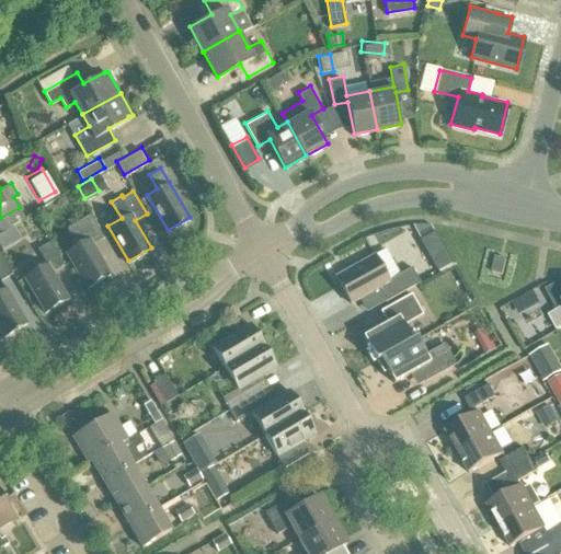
[(87,286),(110,273),(92,242),(103,235),(90,212),(67,226),(78,244),(66,251),(87,286)]
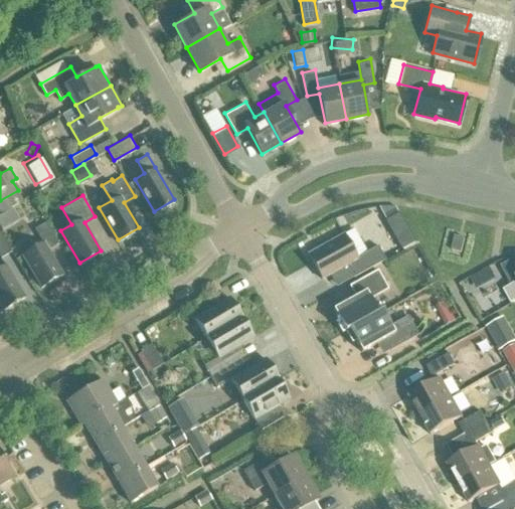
[(397,209),(382,217),(396,244),(411,237),(397,209)]
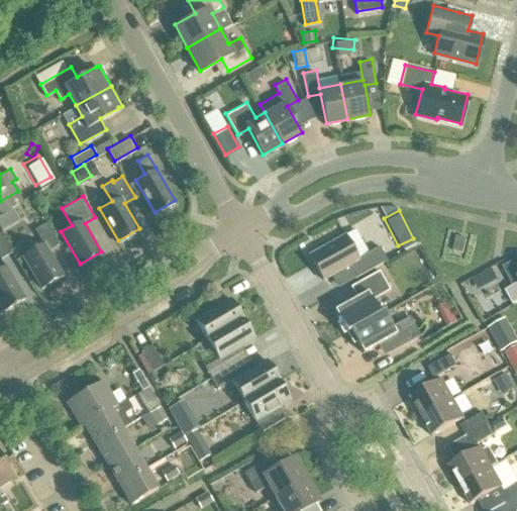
[(41,286),(63,274),(47,248),(59,242),(45,221),(34,228),(43,241),(22,253),(41,286)]
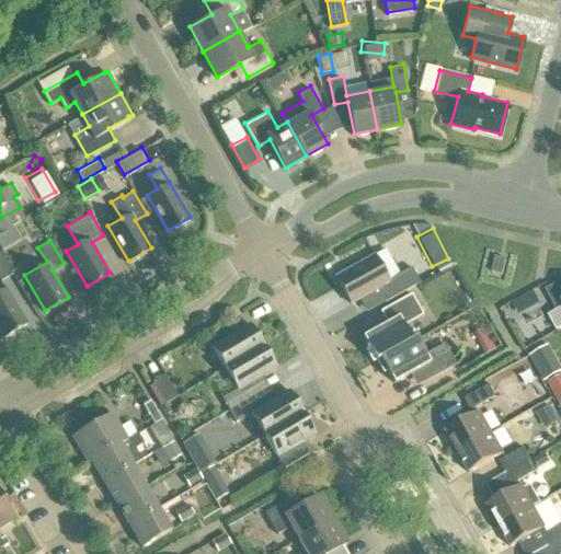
[(0,278),(0,279),(12,272),(0,251),(0,278)]
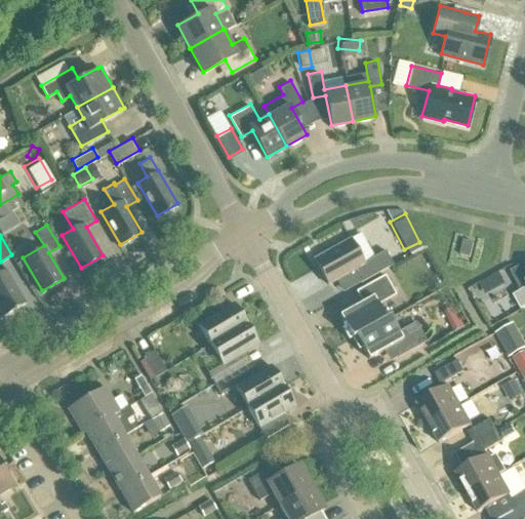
[(360,280),(393,262),(385,247),(363,260),(350,237),(314,256),(328,282),(353,268),(360,280)]
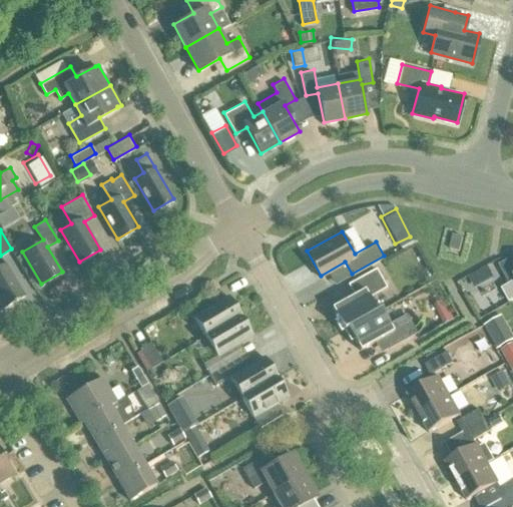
[(460,247),(463,233),(453,231),(450,245),(460,247)]
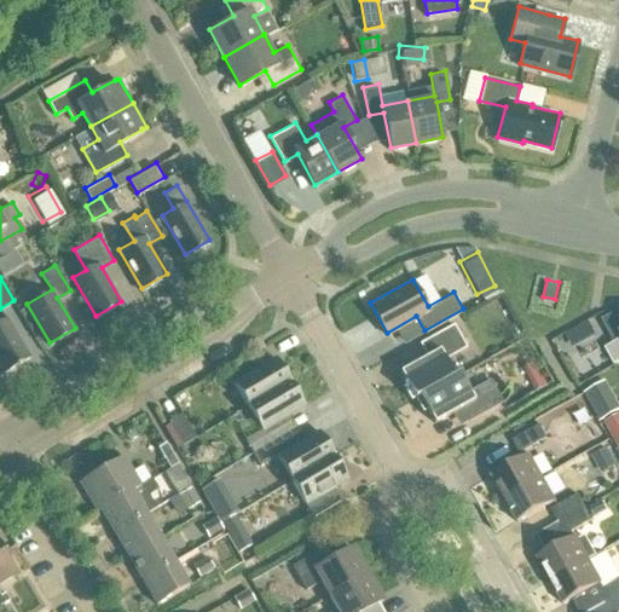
[(615,361),(618,358),(618,305),(602,316),(614,338),(606,344),(615,361)]
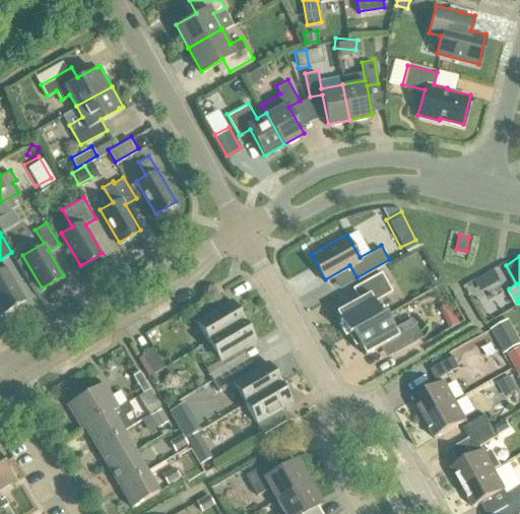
[(0,305),(3,311),(24,299),(5,266),(0,268),(0,305)]
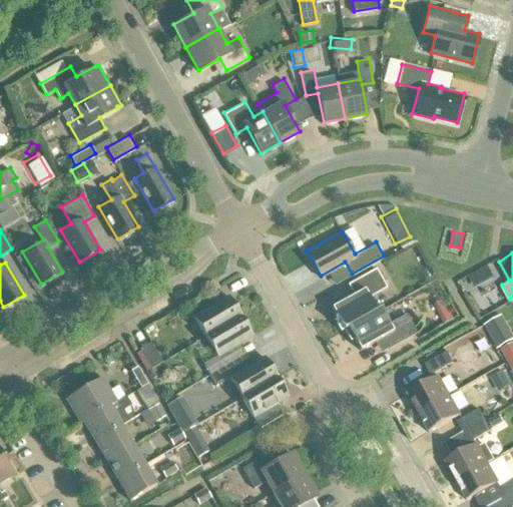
[(485,280),(494,275),(487,264),(478,268),(485,280)]
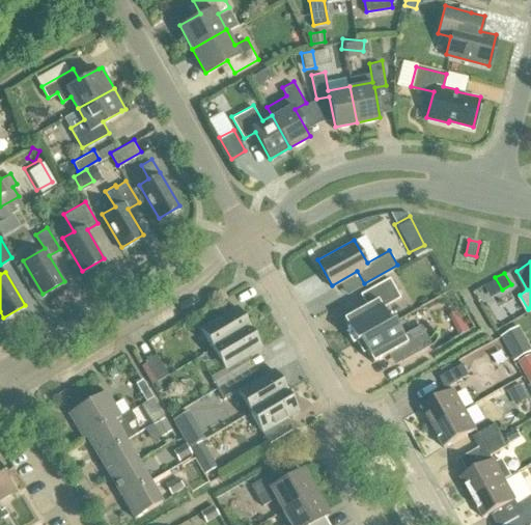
[(356,339),(360,337),(390,321),(382,305),(400,295),(389,276),(360,292),(366,304),(343,316),(356,339)]
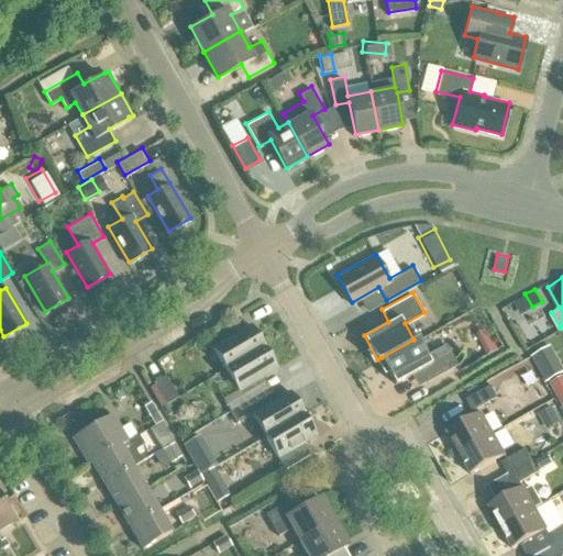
[(225,367),(264,344),(251,322),(212,345),(225,367)]
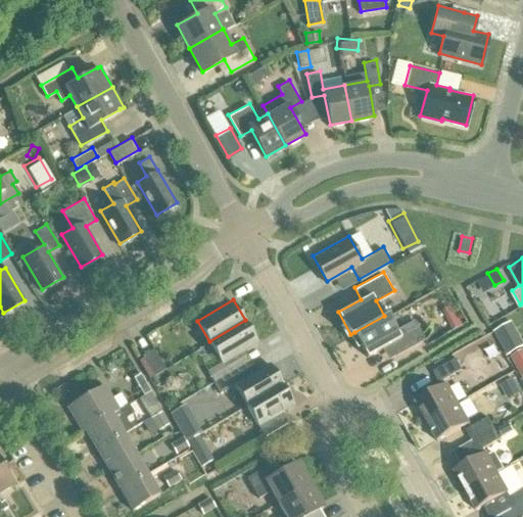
[(447,317),(453,327),(462,322),(457,312),(447,317)]
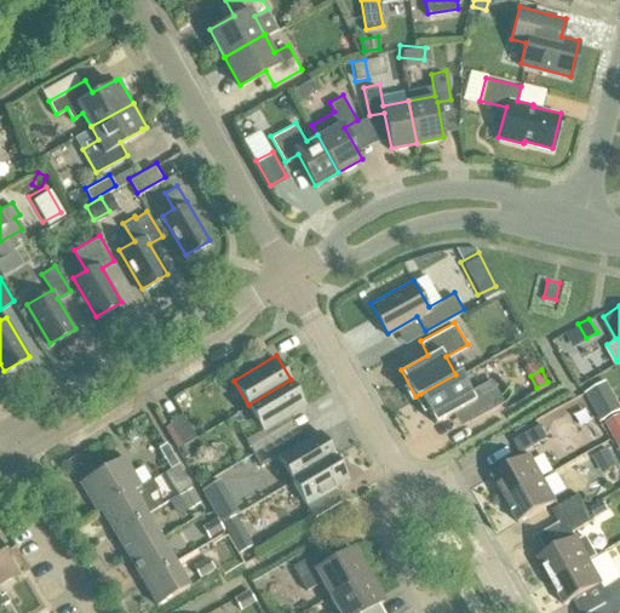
[(460,372),(455,374),(420,394),(435,420),(463,405),(470,418),(504,400),(491,377),(470,389),(460,372)]
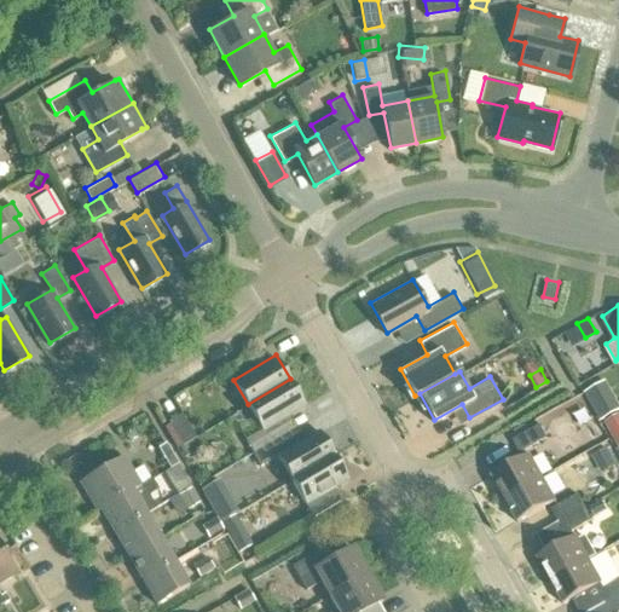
[(584,388),(601,417),(618,406),(618,400),(606,376),(584,388)]
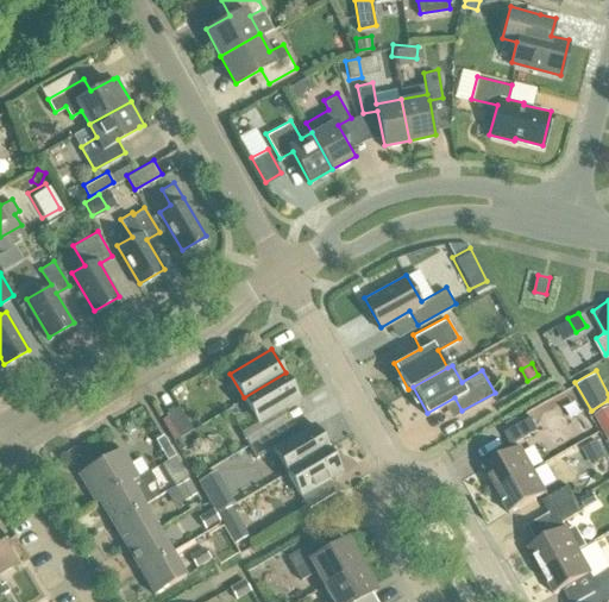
[(300,396),(286,372),(244,397),(257,420),(240,430),(249,443),(293,418),(286,406),(300,396)]
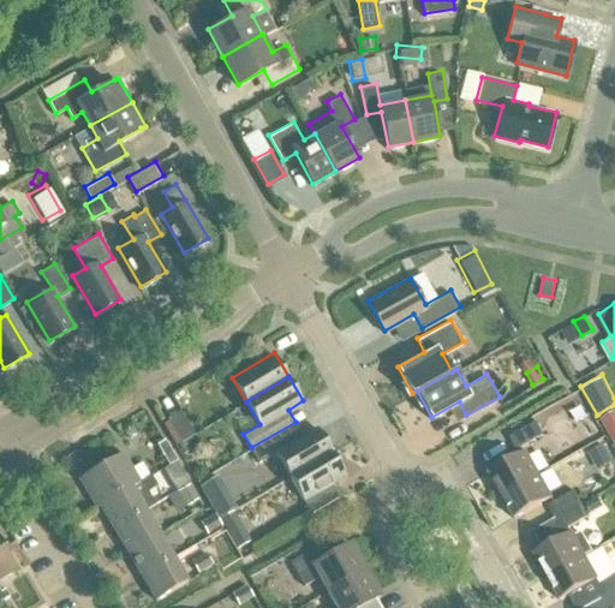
[(180,407),(167,415),(181,440),(195,431),(180,407)]
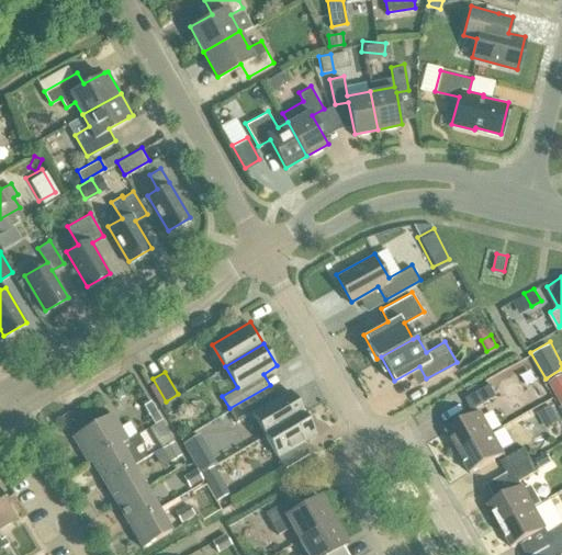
[(561,372),(549,380),(561,404),(561,403),(561,372)]
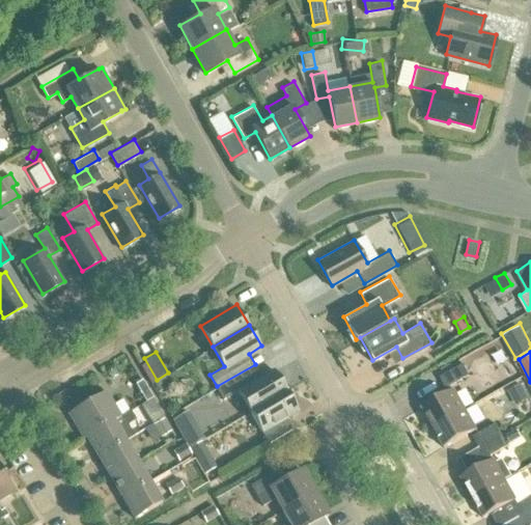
[(507,379),(518,372),(510,360),(500,366),(507,379)]
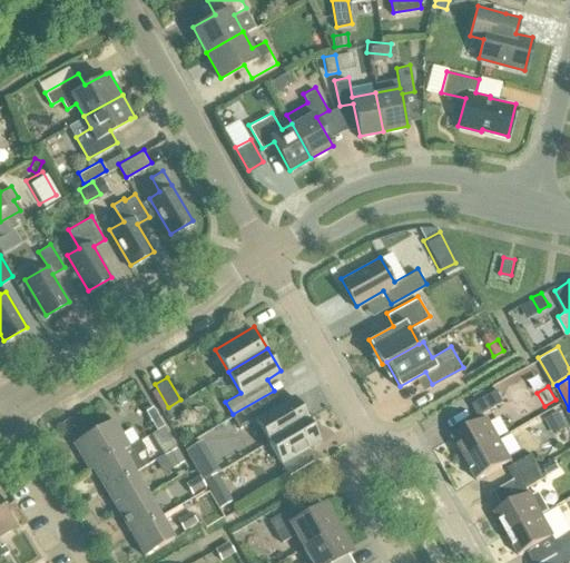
[(479,414),(504,399),(497,387),(472,402),(479,414)]
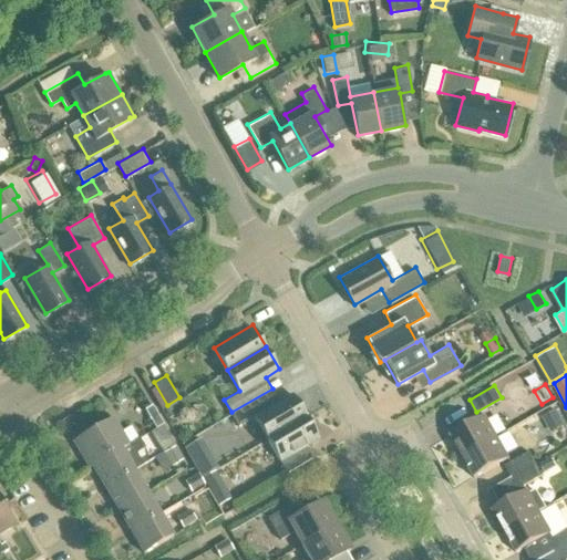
[(279,400),(272,389),(232,412),(238,423),(254,414),(267,437),(306,414),(292,392),(279,400)]
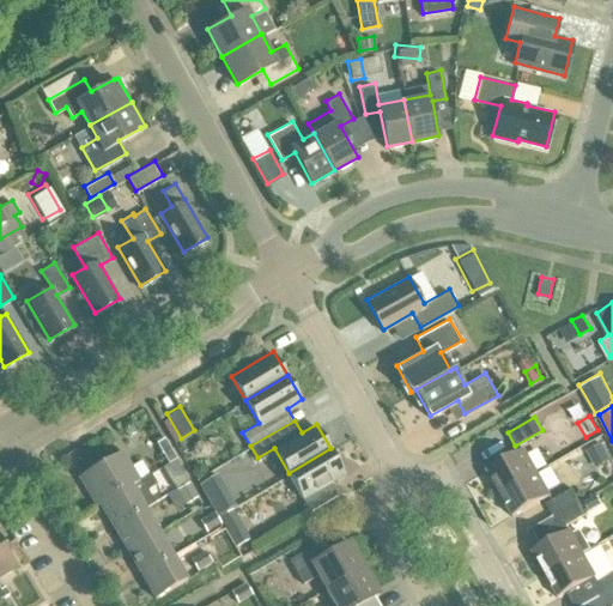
[(199,440),(194,430),(181,438),(178,440),(183,449),(199,440)]
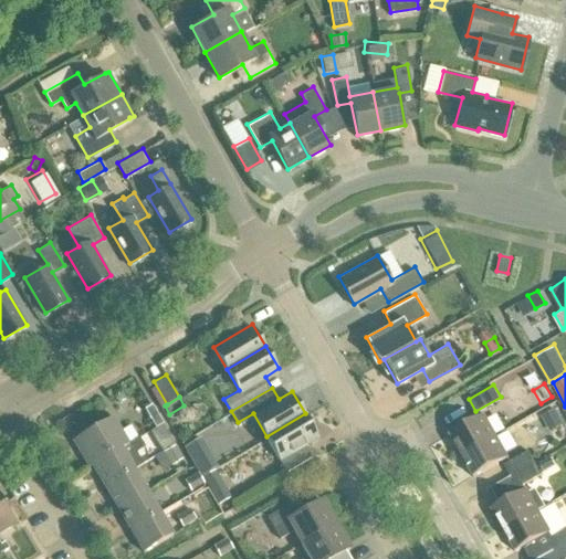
[(144,405),(155,424),(163,420),(152,401),(144,405)]
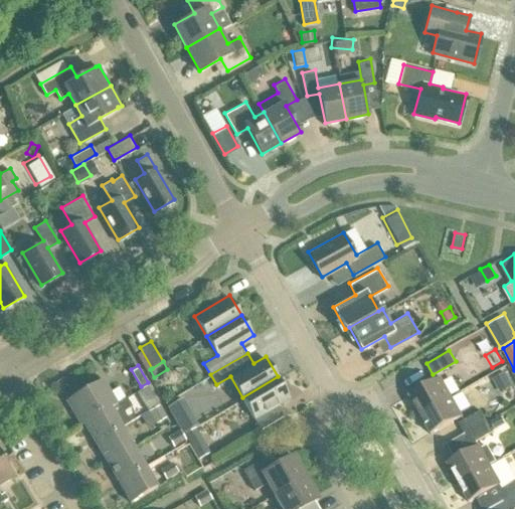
[(409,392),(420,411),(452,394),(441,374),(409,392)]
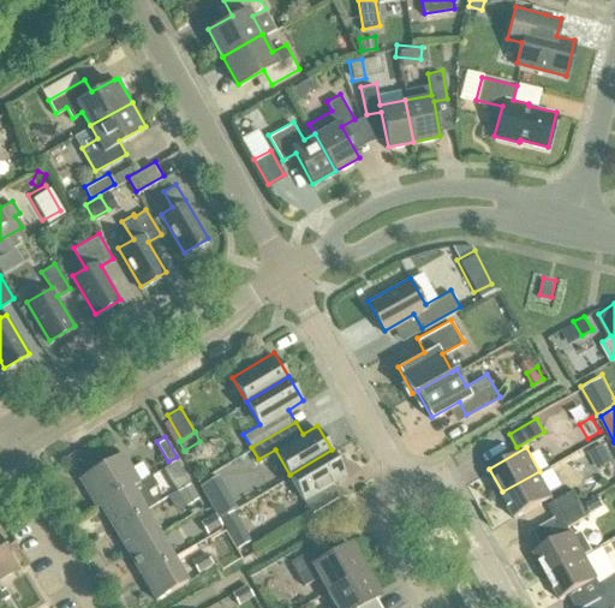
[(330,482),(346,474),(332,449),(290,475),(311,511),(338,495),(330,482)]
